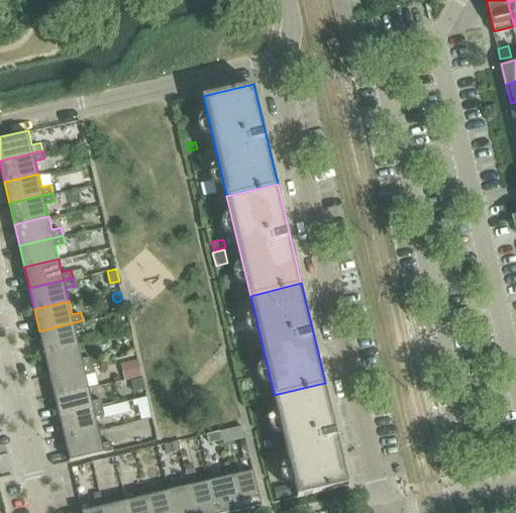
[(83,320),(39,331),(44,352),(79,344),(76,330),(85,328),(83,320)]
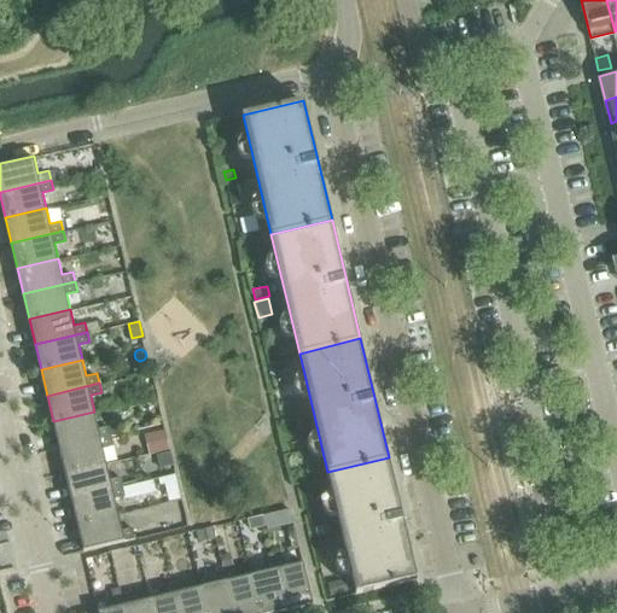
[(94,412),(53,421),(59,447),(111,433),(109,424),(98,427),(94,412)]
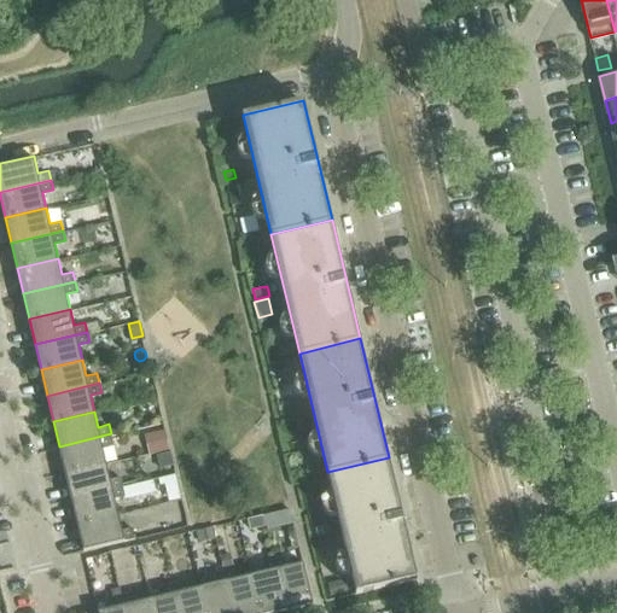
[(166,427),(150,431),(155,450),(170,447),(166,427)]
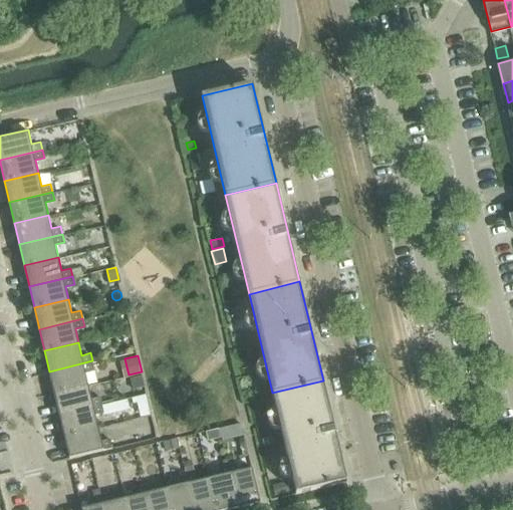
[(92,360),(49,371),(54,393),(88,384),(85,370),(94,368),(92,360)]
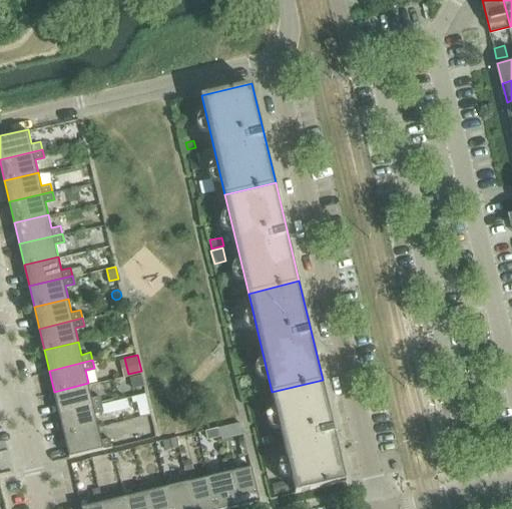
[(141,373),(131,376),(134,387),(144,384),(141,373)]
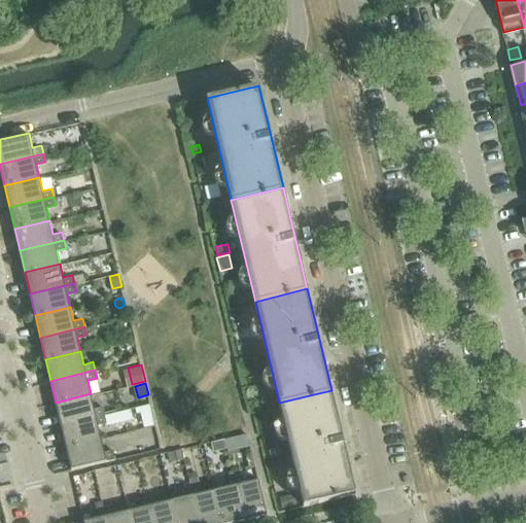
[(331,390),(279,403),(304,504),(355,492),(331,390)]
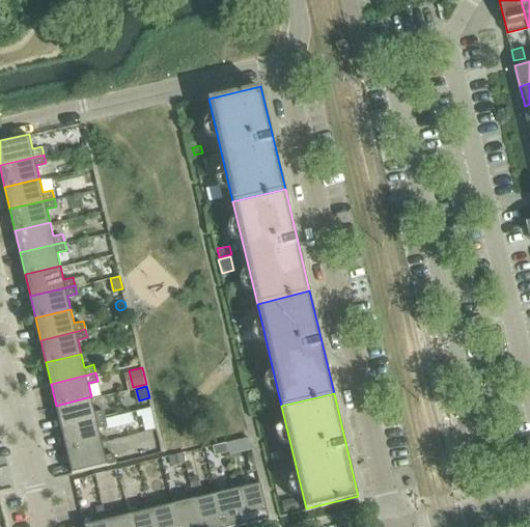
[(91,396),(56,406),(61,427),(106,416),(104,409),(94,411),(91,396)]
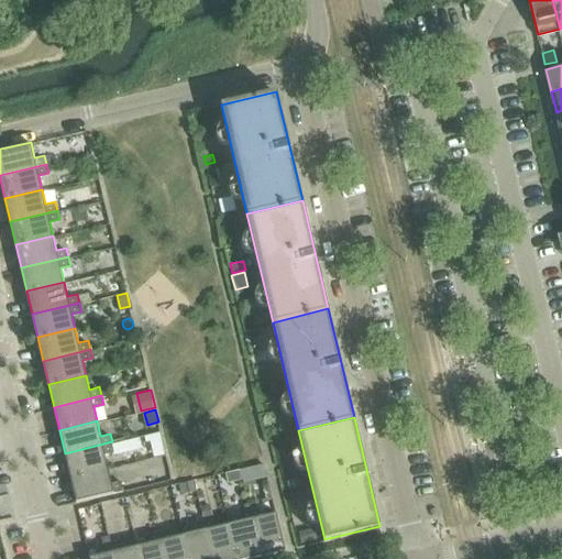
[(112,441),(65,453),(70,477),(108,468),(105,453),(114,451),(112,441)]
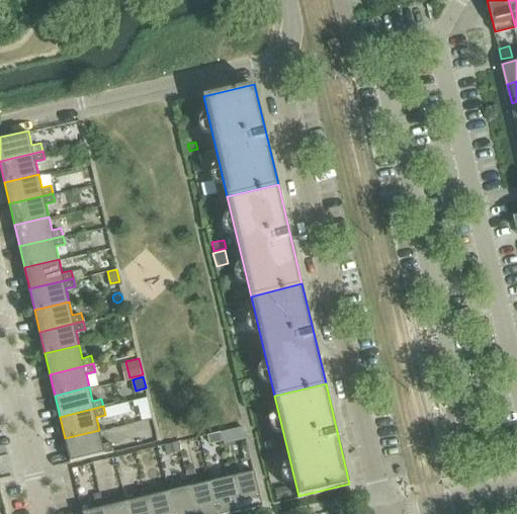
[(225,428),(227,439),(248,434),(245,423),(225,428)]
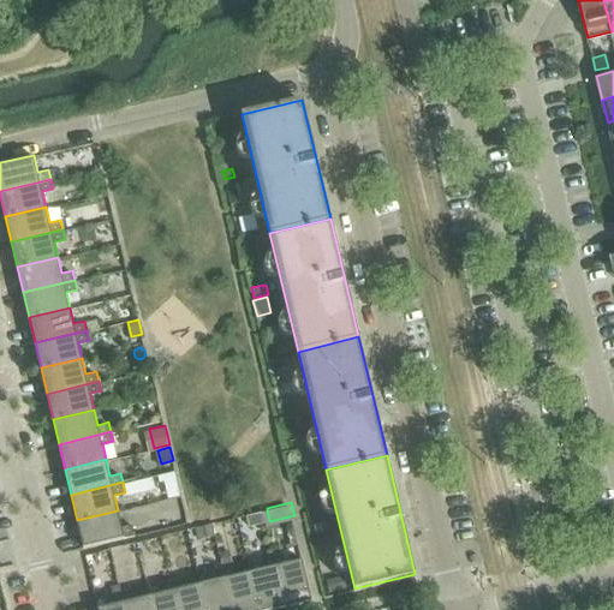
[(118,510),(77,520),(84,546),(135,534),(132,524),(121,526),(118,510)]
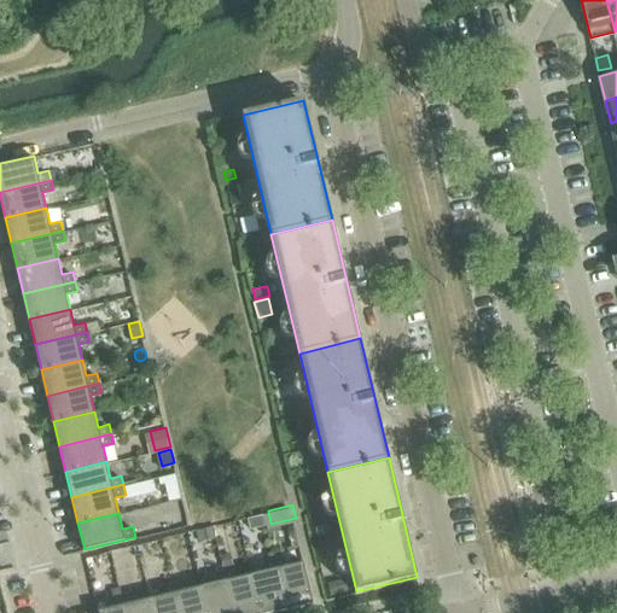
[(265,513),(249,517),(251,526),(267,523),(265,513)]
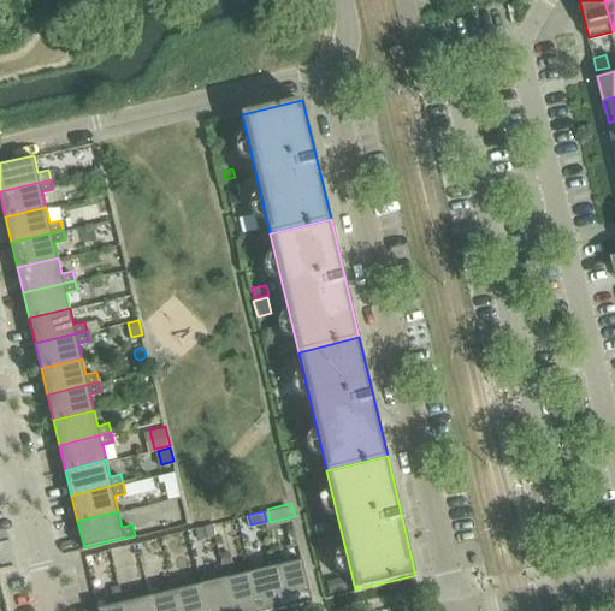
[(326,521),(315,523),(317,532),(329,529),(326,521)]
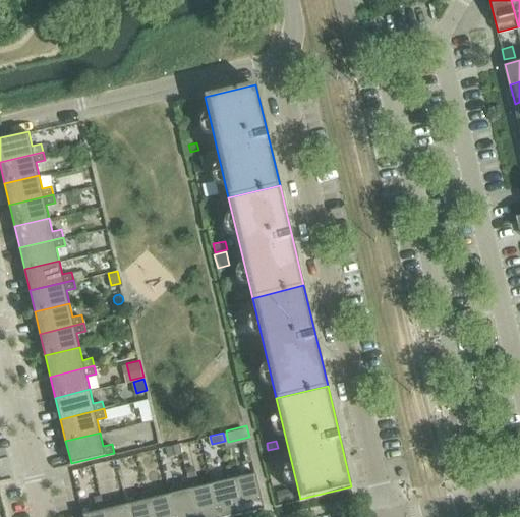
[(180,443),(168,445),(170,454),(182,452),(180,443)]
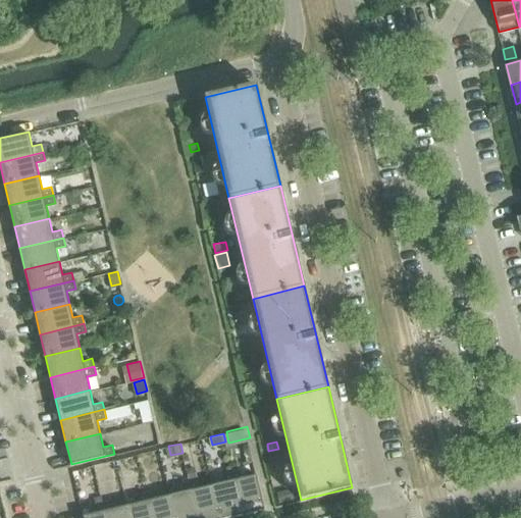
[(195,466),(187,468),(189,477),(197,475),(195,466)]
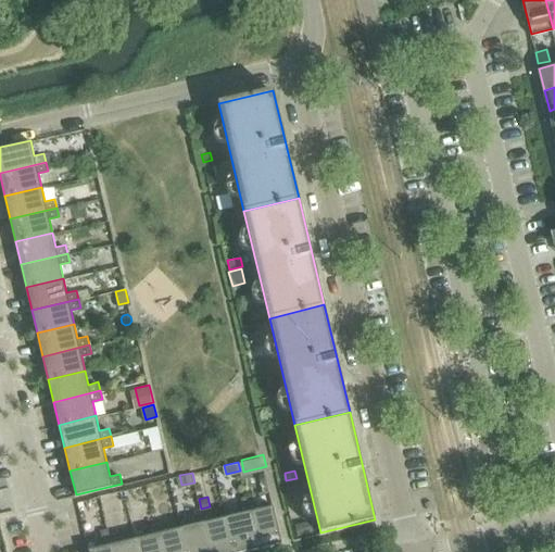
[(255,499),(247,501),(257,548),(282,542),(273,504),(257,509),(255,499)]
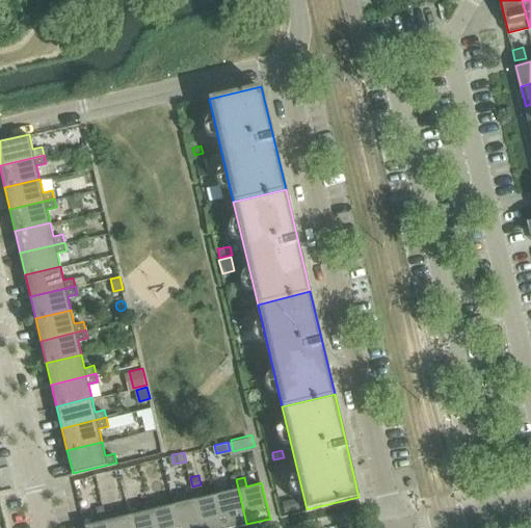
[(228,481),(230,491),(216,494),(224,527),(229,527),(246,524),(236,479),(228,481)]
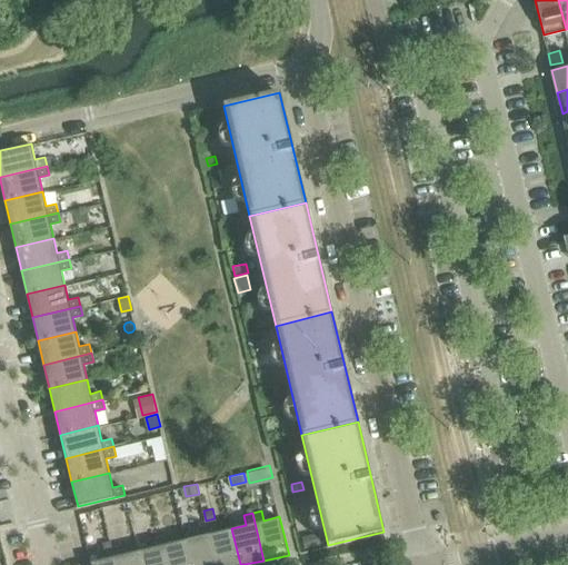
[(215,522),(206,524),(216,564),(240,564),(231,528),(217,532),(215,522)]
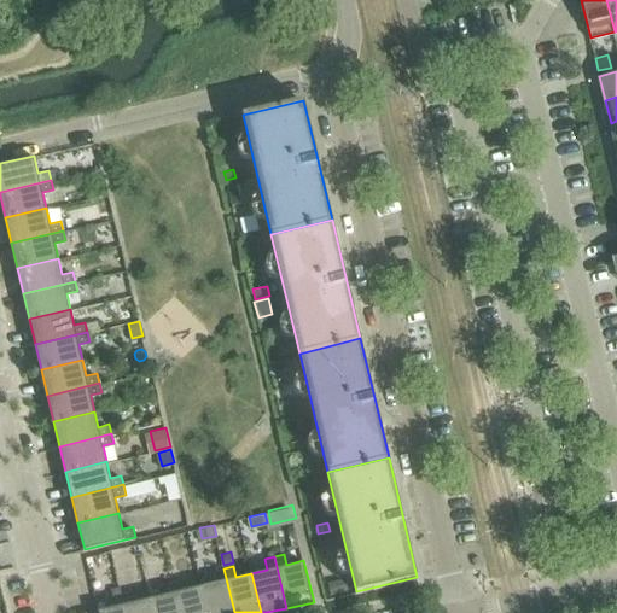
[(216,582),(201,585),(207,612),(234,612),(223,568),(214,571),(216,582)]
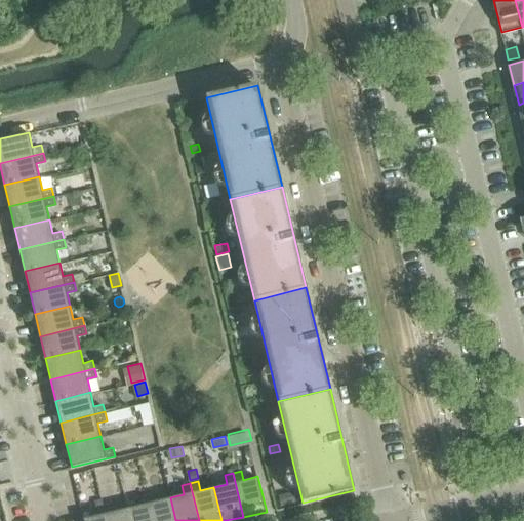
[(155,491),(147,493),(153,520),(175,520),(170,497),(157,501),(155,491)]
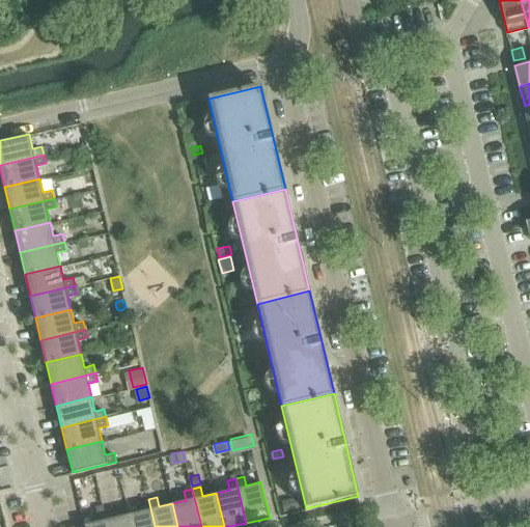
[(142,510),(129,514),(132,526),(155,526),(148,499),(140,501),(142,510)]
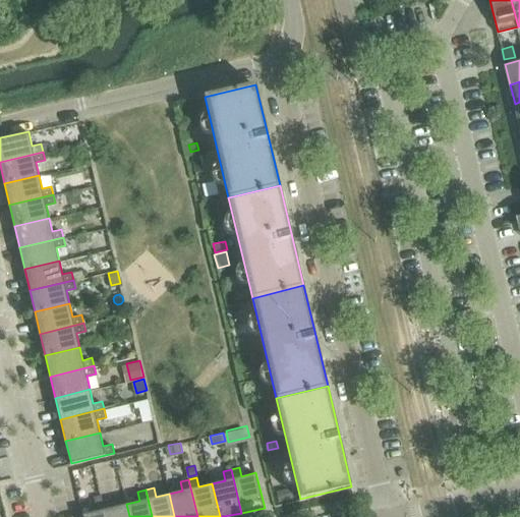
[(111,498),(103,500),(107,516),(129,516),(126,504),(113,507),(111,498)]
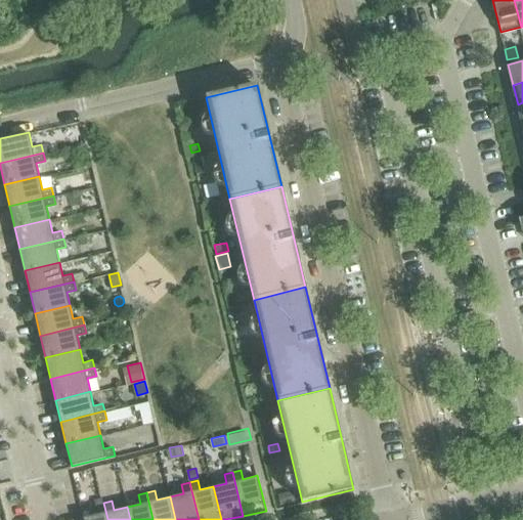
[(95,505),(97,514),(83,517),(84,519),(107,519),(103,503),(95,505)]
